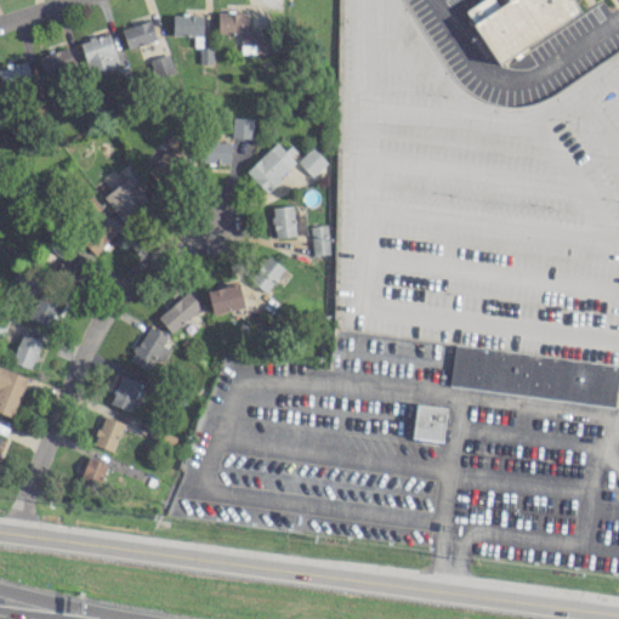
[(473,23),(506,0),(573,0),(580,10),(500,63),(473,23)]
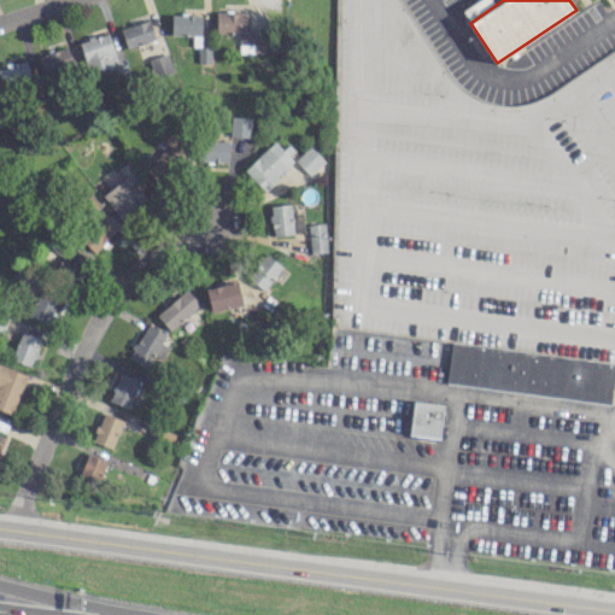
[(250,15),(218,13),(218,34),(241,35),(241,54),(265,54),(267,34),(249,34),(250,15)]
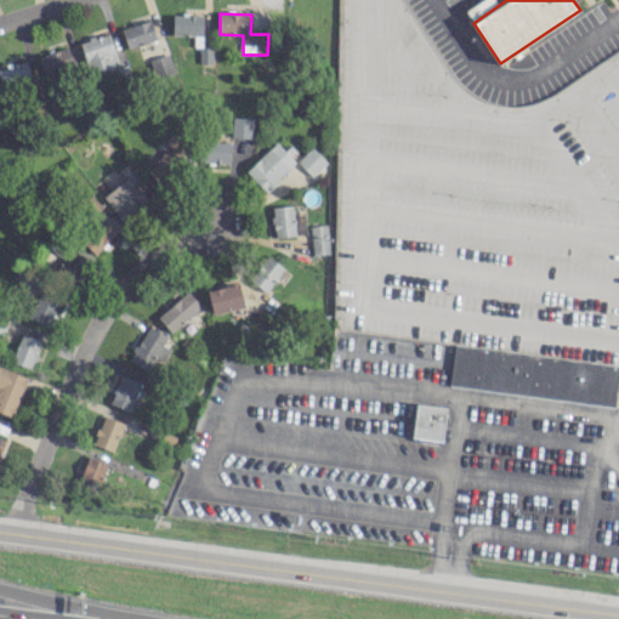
[(175,38),(196,37),(196,49),(205,49),(204,16),(174,17),(175,38)]
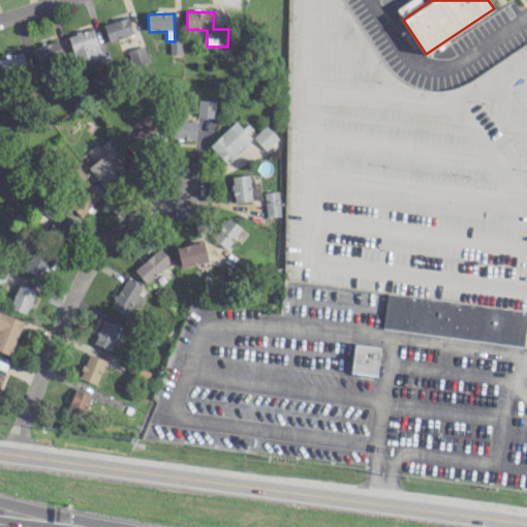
[(110,42),(134,35),(129,19),(104,26),(110,42)]
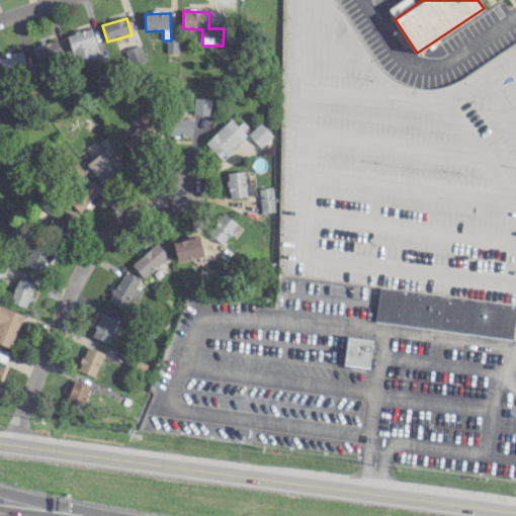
[(69,34),(75,62),(99,57),(94,29),(69,34)]
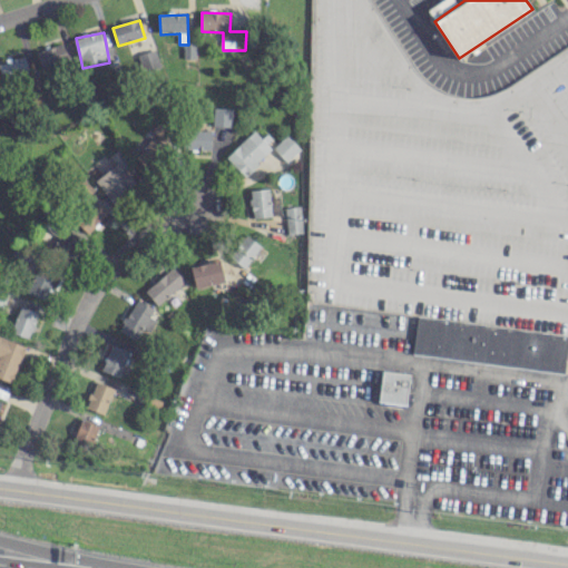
[(38,51),(43,74),(70,68),(66,46),(38,51)]
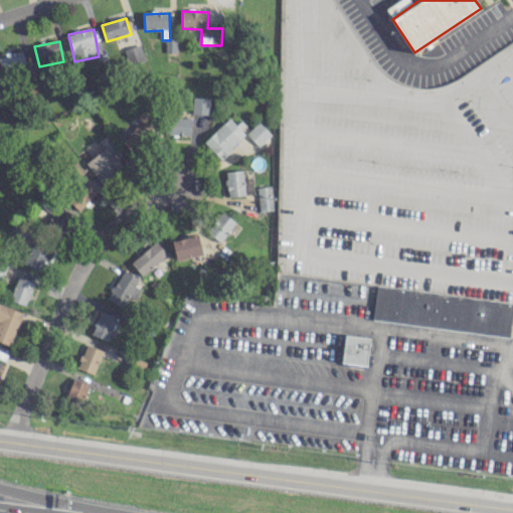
[(146,62),(143,46),(126,49),(129,66),(146,62)]
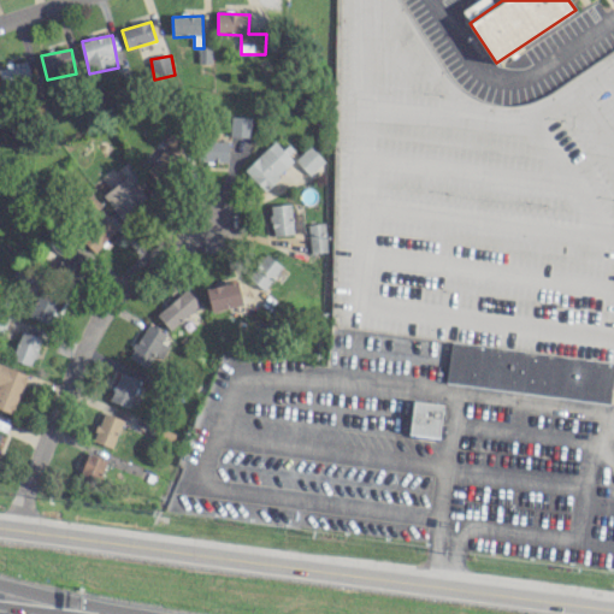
[(5,90),(34,86),(29,63),(0,69),(5,90)]
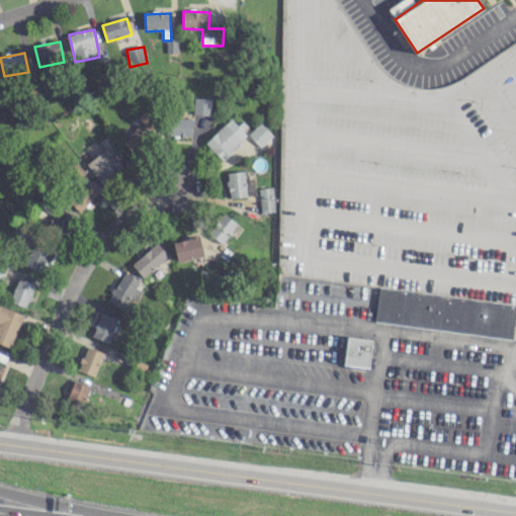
[(211,116),(212,99),(195,98),(194,115),(211,116)]
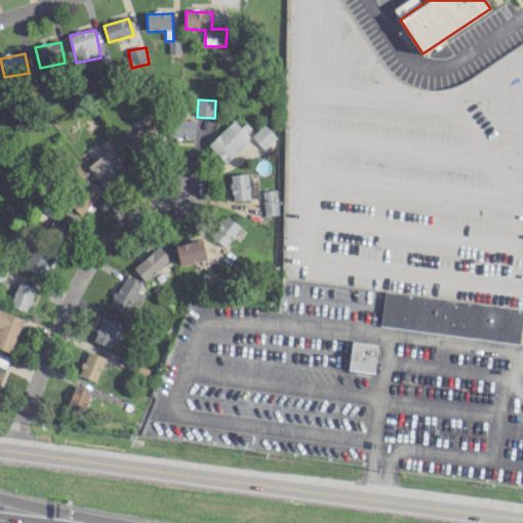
[(139,122),(144,125),(125,146),(138,158),(164,129),(147,114),(139,122)]
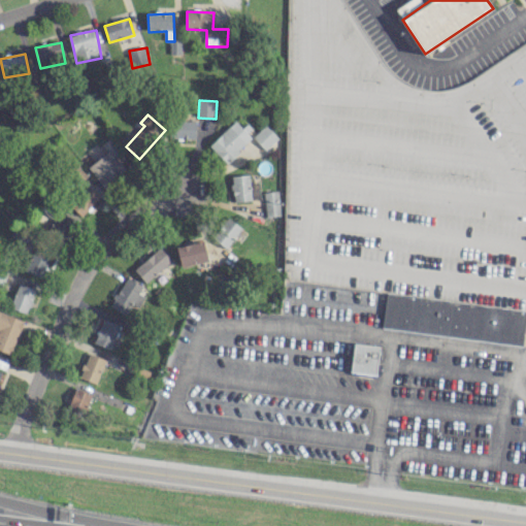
[(197,123),(171,122),(171,140),(197,140),(197,123)]
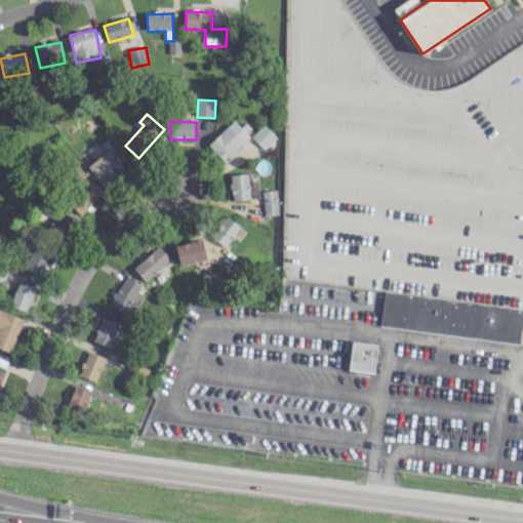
[(209,147),(227,163),(251,137),(234,121),(209,147)]
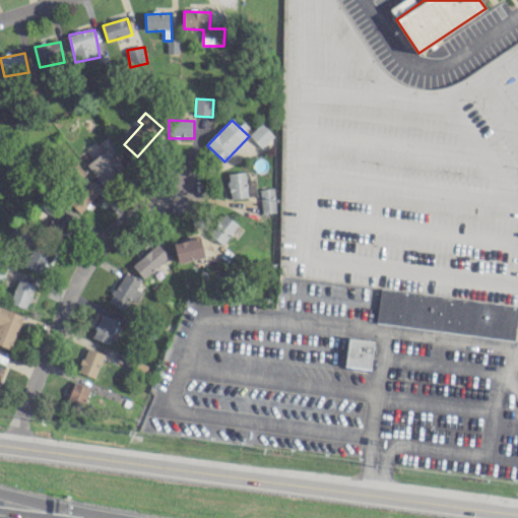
[(263,149),(275,136),(262,124),(250,137),(263,149)]
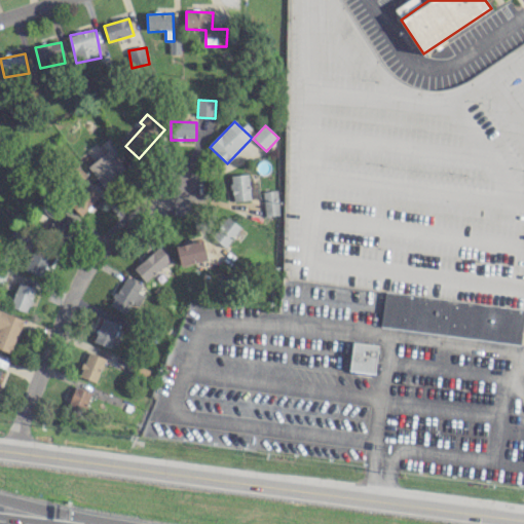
[(89,169),(107,189),(128,172),(111,150),(89,169)]
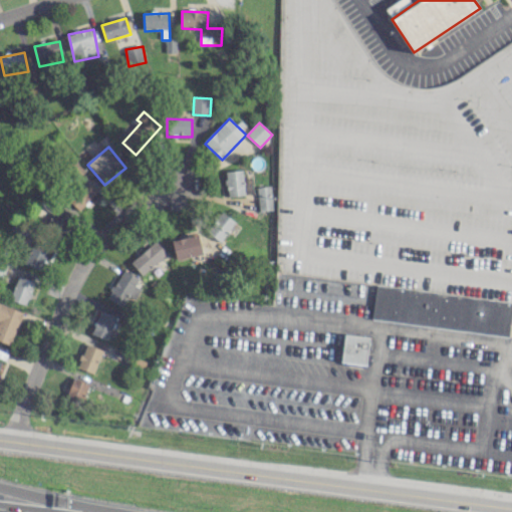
[(246,196),(243,171),(226,173),(229,198),(246,196)]
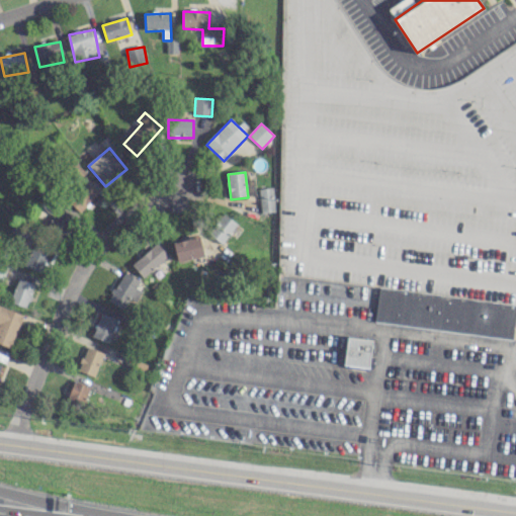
[(80,212),(99,195),(84,178),(64,196),(80,212)]
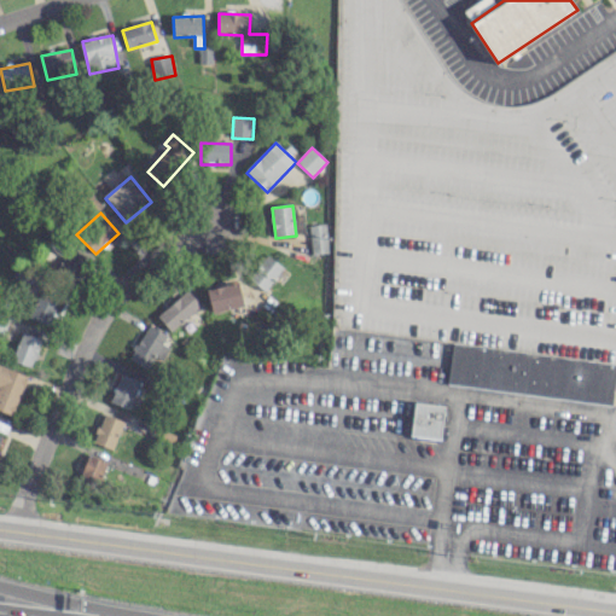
[(330,254),(326,225),(311,226),(313,255),(330,254)]
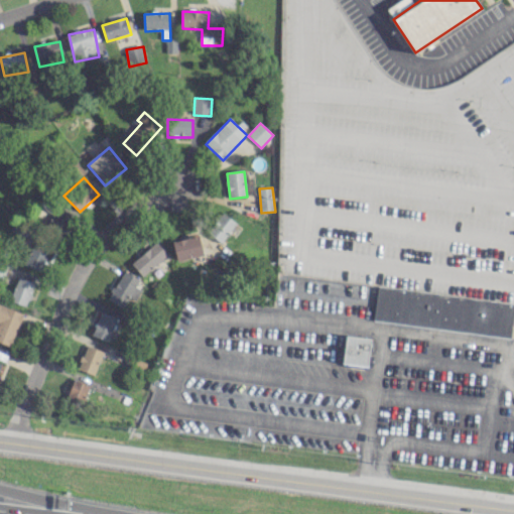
[(62,233),(74,216),(49,201),(44,210),(54,216),(48,225),(62,233)]
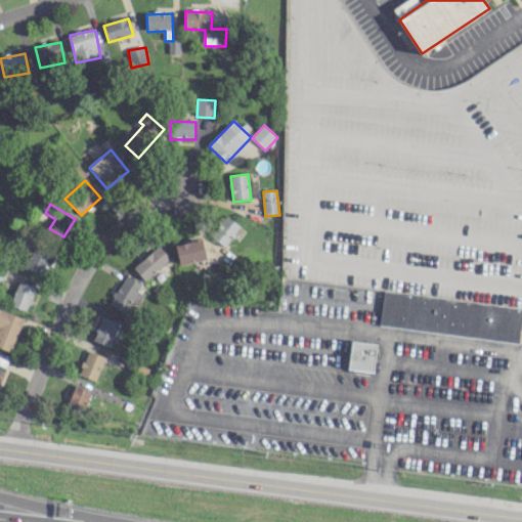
[(225,248),(242,227),(227,216),(211,236),(225,248)]
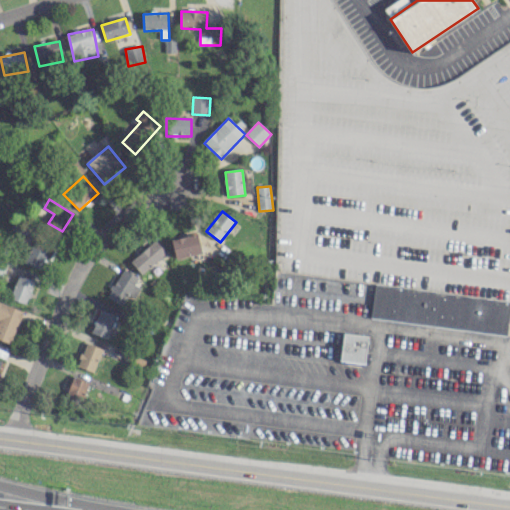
[(173,240),(176,259),(202,255),(199,236),(173,240)]
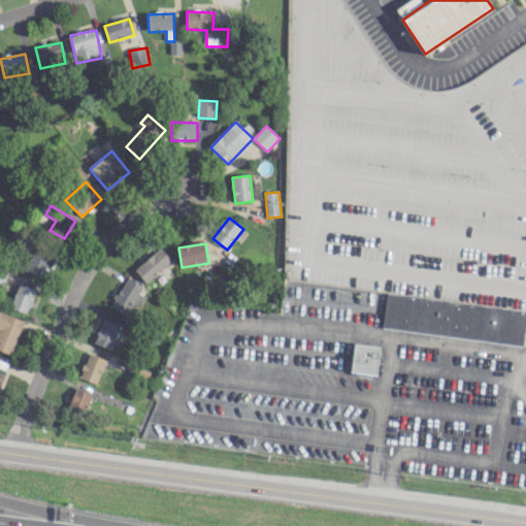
[(43,280),(54,256),(36,249),(26,272),(43,280)]
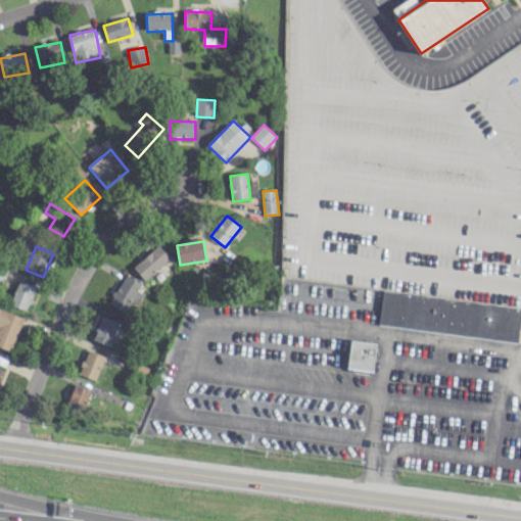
[(134,269),(146,282),(171,258),(159,246),(134,269)]
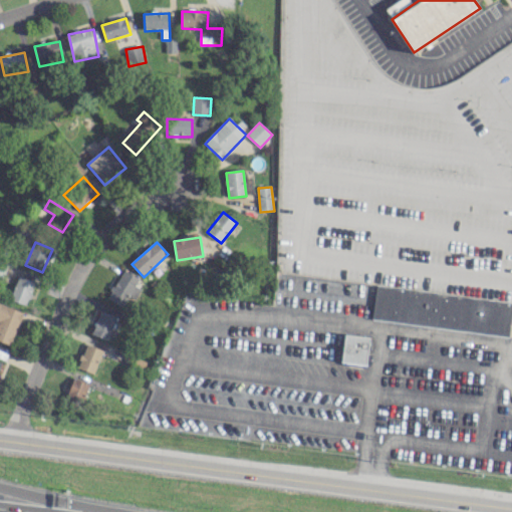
[(142,290),(136,287),(140,279),(124,270),(107,299),(123,308),(130,297),(136,300),(142,290)]
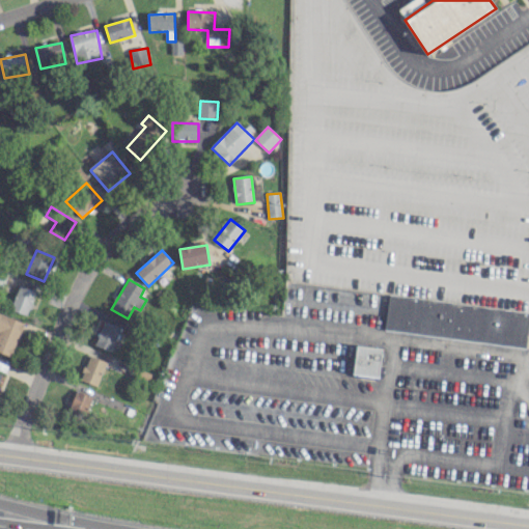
[(30,316),(36,290),(19,286),(12,312),(30,316)]
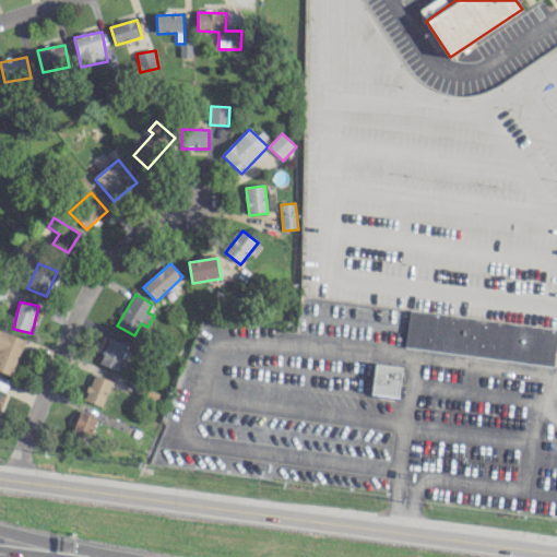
[(555,367),(556,354),(556,329),(410,312),(405,350),(555,367)]
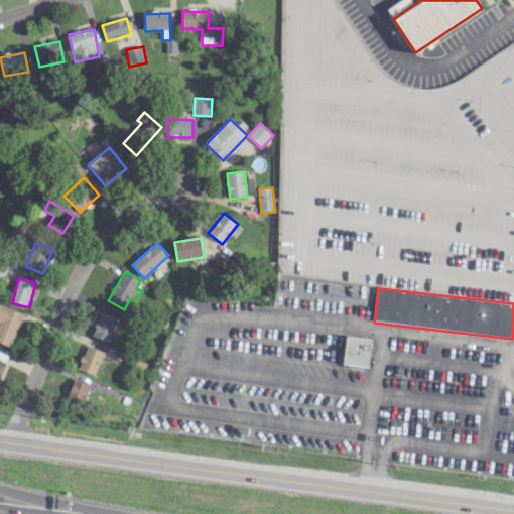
[(0,343),(12,348),(24,314),(0,305),(0,343)]
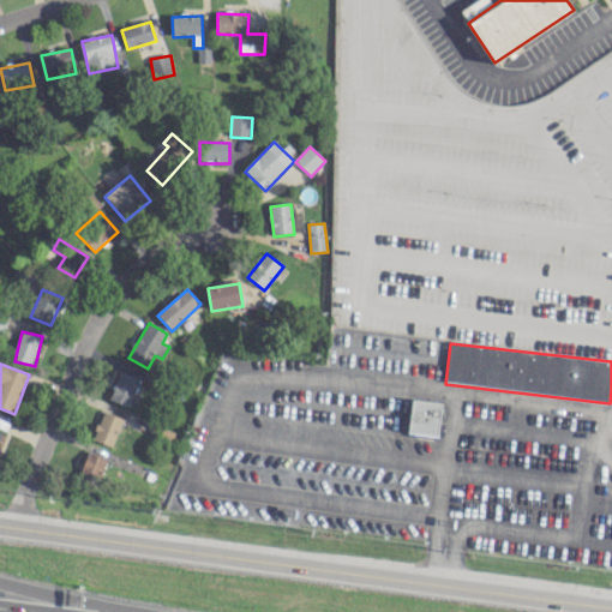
[(111,401),(130,408),(141,379),(121,372),(111,401)]
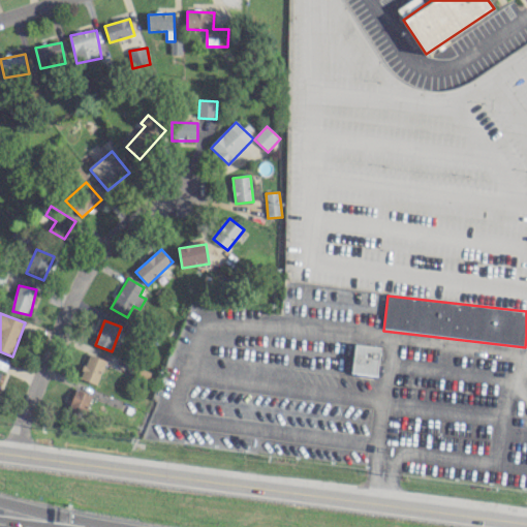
[(353,344),(351,374),(376,377),(381,346),(353,344)]
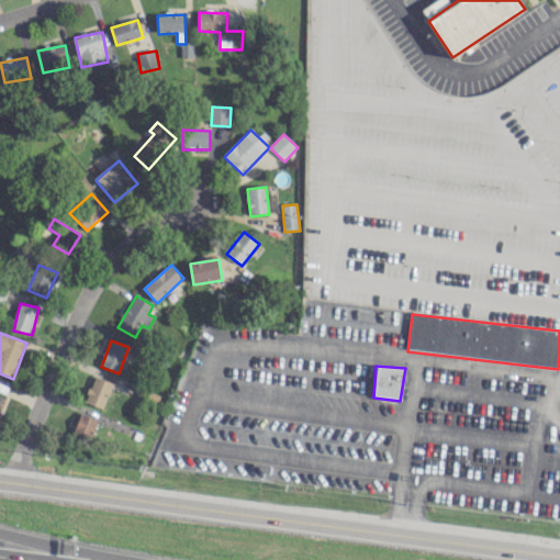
[(86,403),(104,410),(113,384),(96,378),(86,403)]
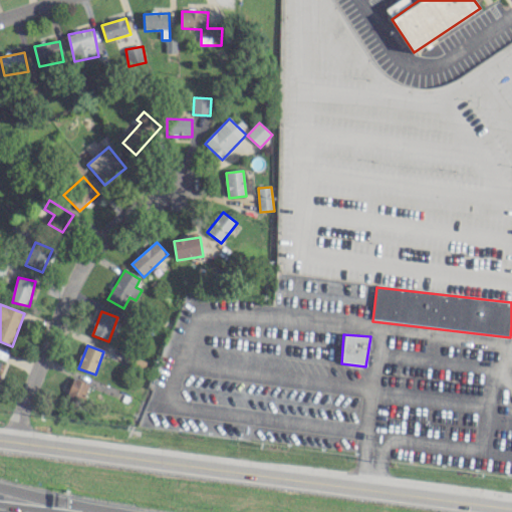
[(84,402),(91,386),(75,378),(68,396),(84,402)]
